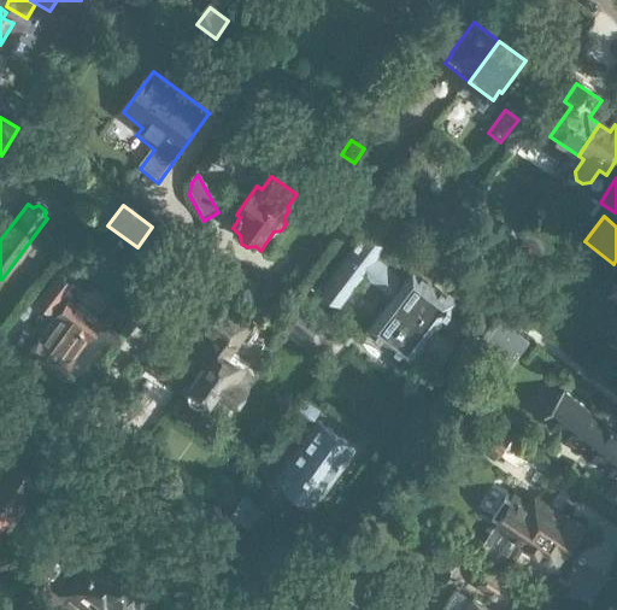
[(370,329),(410,361),(454,303),(413,271),(410,276),(404,270),(382,254),(387,250),(365,234),(321,294),(340,309),(364,279),(392,300),(370,329)]
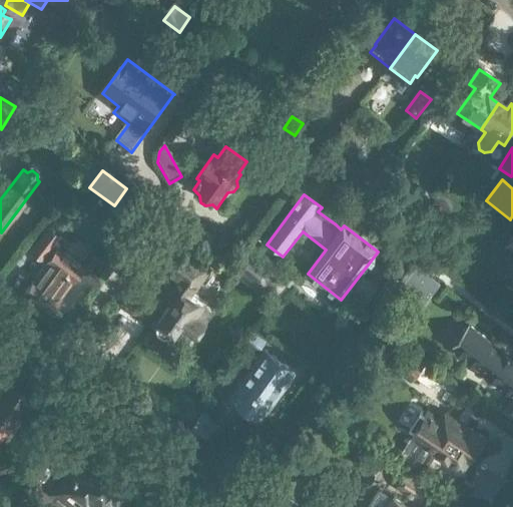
[(28,256),(44,268),(22,300),(48,318),(82,272),(60,257),(66,247),(45,232),(28,256)]
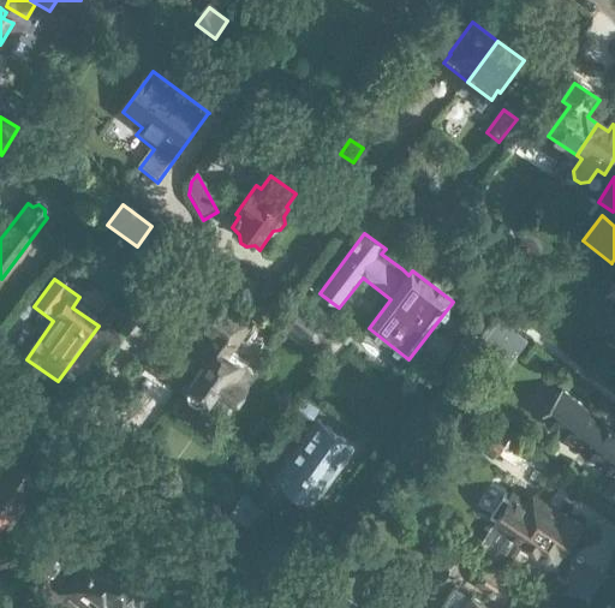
[(614,286),(605,300),(608,302),(596,319),(614,333),(614,286)]
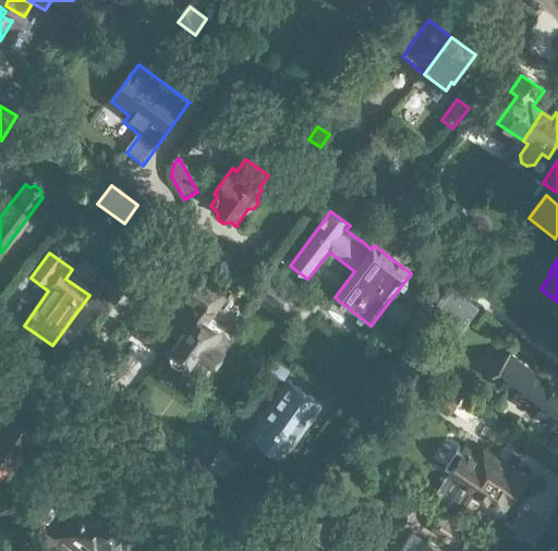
[(488,276),(476,267),(468,279),(481,288),(488,276)]
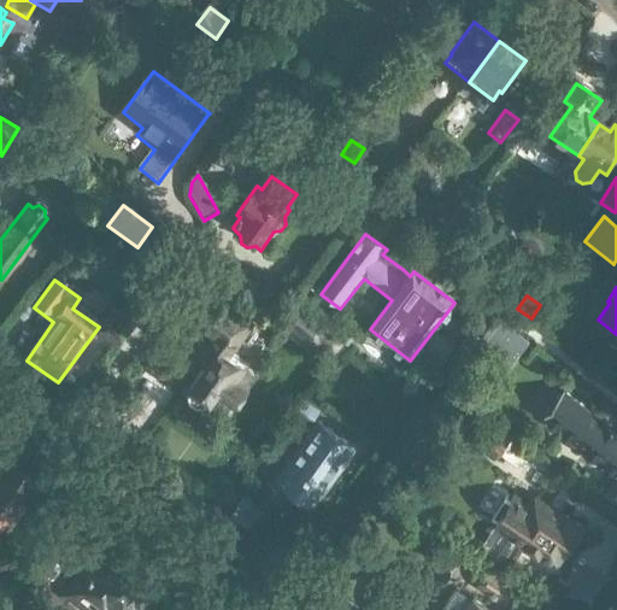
[(193,327),(218,345),(199,373),(203,375),(191,393),(188,400),(191,408),(197,412),(205,411),(211,408),(217,399),(235,410),(254,381),(229,362),(253,328),(211,300),(193,327)]
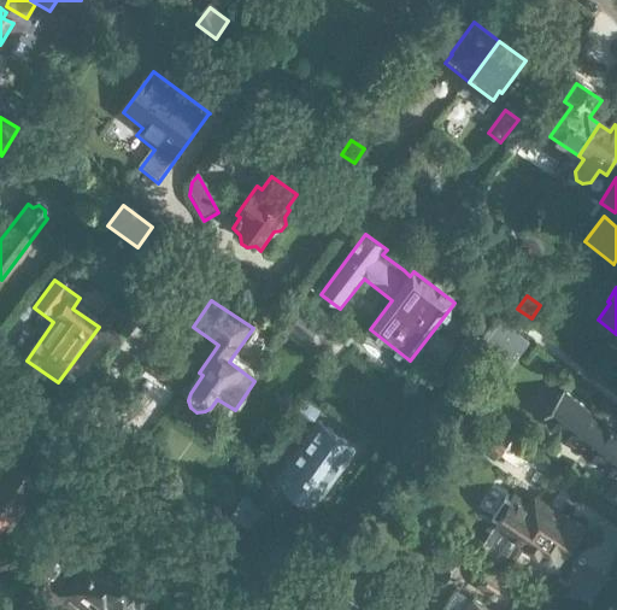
[(507,376),(530,347),(501,326),(480,355),(507,376)]
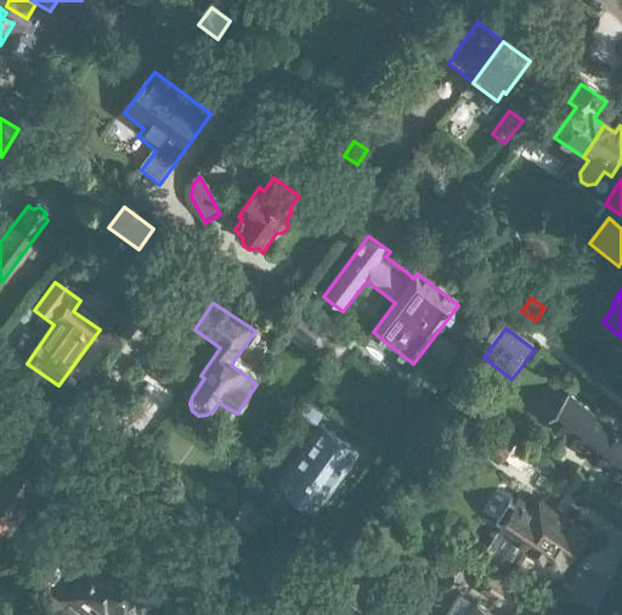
[(474,337),(463,354),(474,361),(486,345),(474,337)]
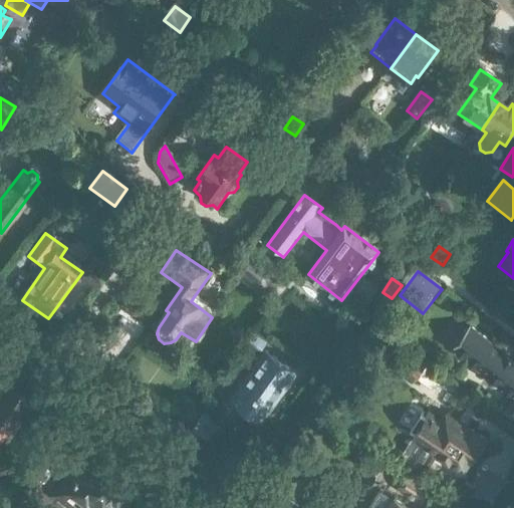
[(502,356),(469,330),(451,352),(484,379),(484,381),(498,392),(499,391),(513,402),(513,399),(513,363),(503,355),(502,356)]
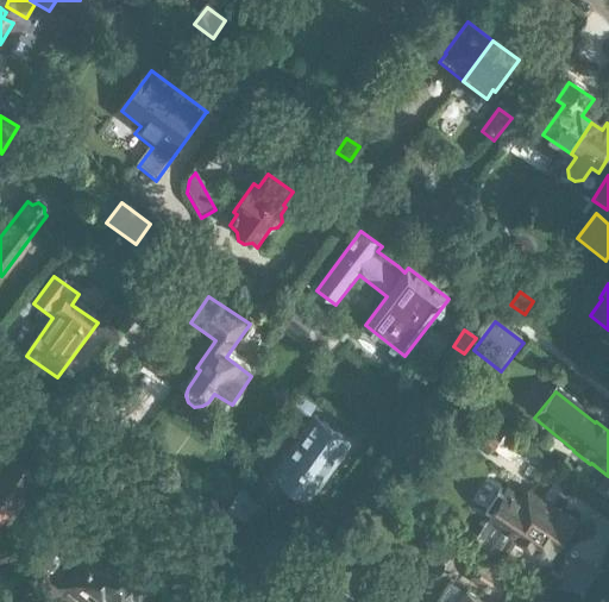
[(294,411),(308,421),(316,411),(302,400),(294,411)]
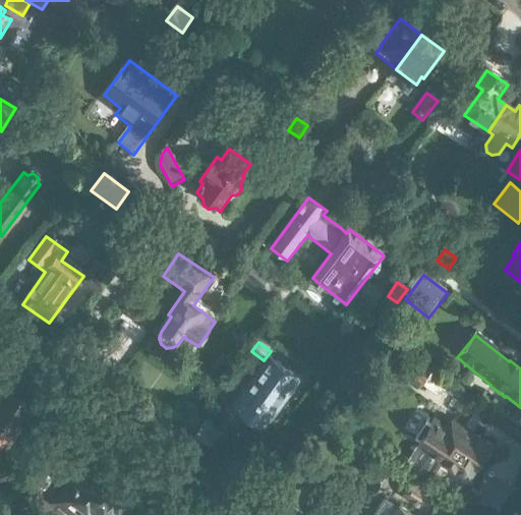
[(406,355),(392,345),(385,355),(398,365),(406,355)]
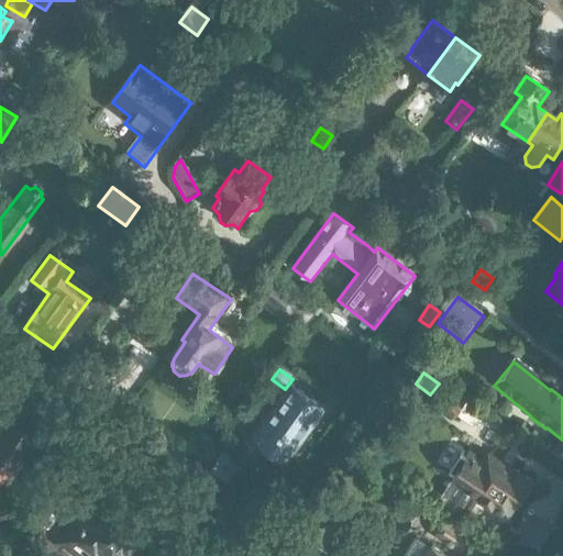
[(466,402),(445,386),(430,407),(450,423),(466,402)]
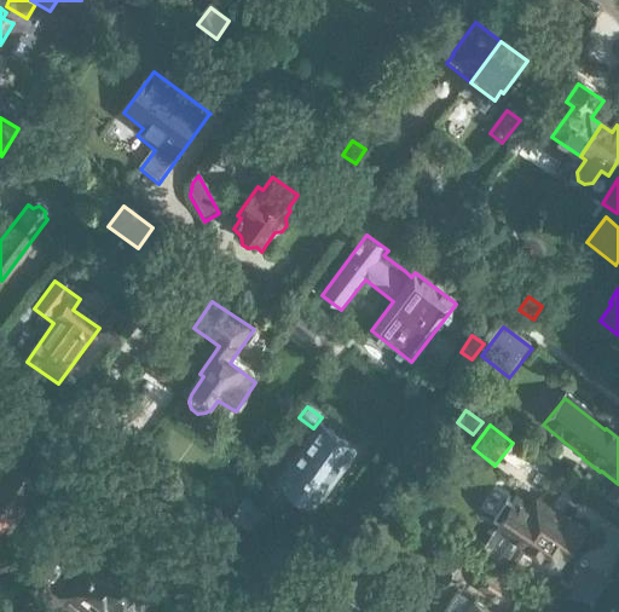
[(354,454),(317,427),(276,486),(313,513),(354,454)]
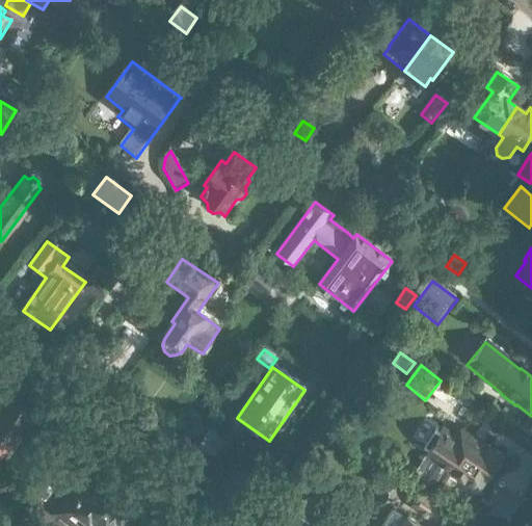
[(35,420),(2,396),(0,398),(0,457),(5,462),(35,420)]
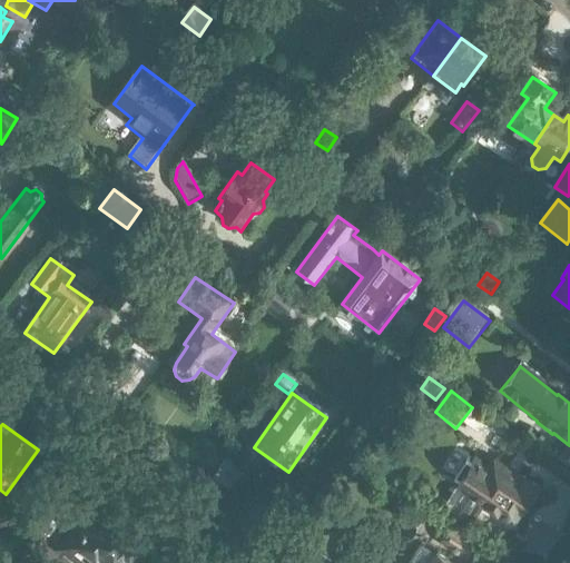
[(455,490),(457,491),(440,516),(469,534),(484,510),(497,517),(516,530),(523,517),(521,516),(524,512),(526,512),(536,497),(534,497),(540,490),(494,460),(489,467),(475,458),(471,465),(468,463),(455,481),(460,484),(455,490)]
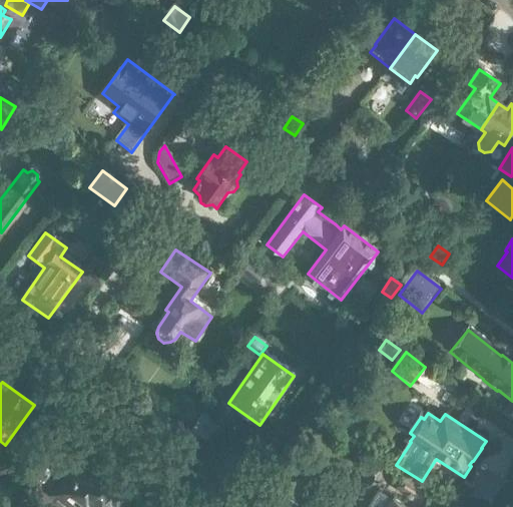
[(85,468),(78,465),(68,478),(66,478),(49,500),(57,506),(130,506),(139,495),(131,488),(133,486),(116,473),(120,469),(98,452),(85,468)]
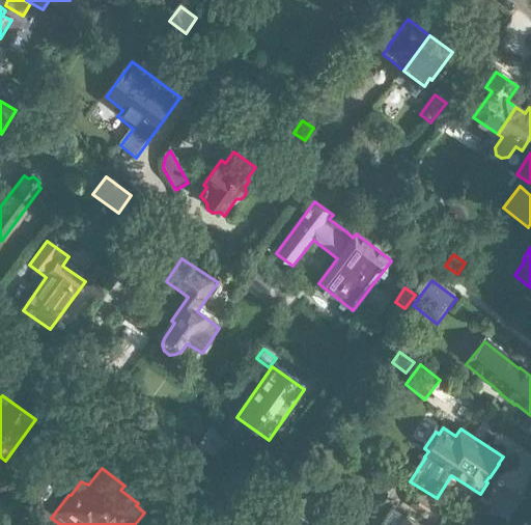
[(447,507),(422,490),(409,509),(430,524),(435,524),(447,507)]
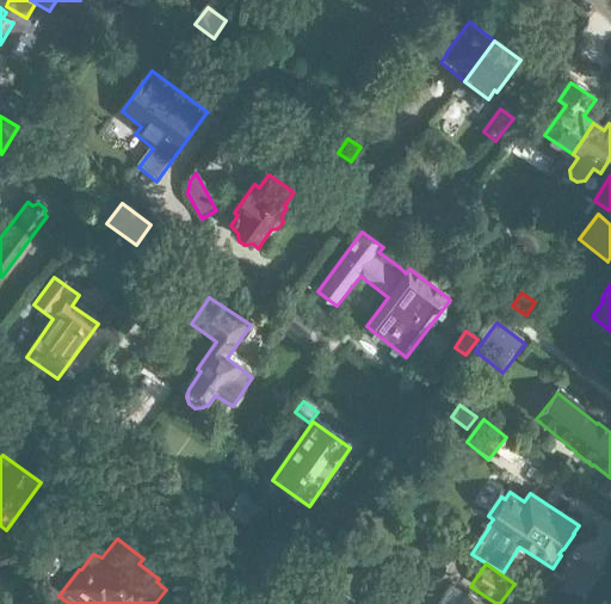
[(329,599),(338,587),(322,575),(313,587),(329,599)]
